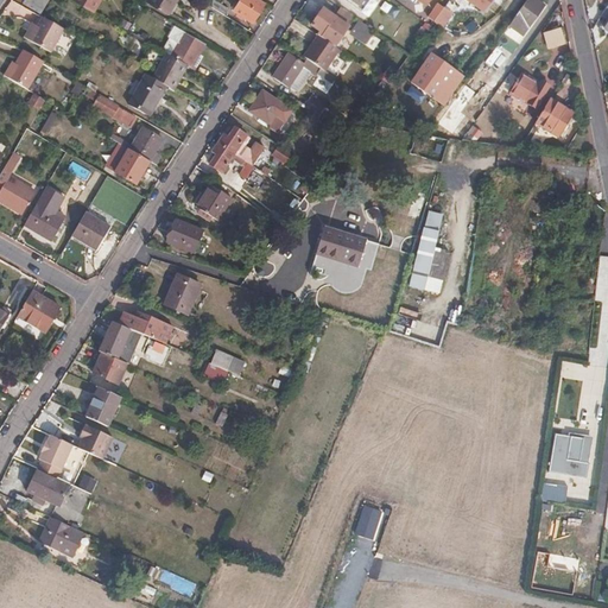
[(46,0),(23,0),(24,0),(40,11),(46,0)]
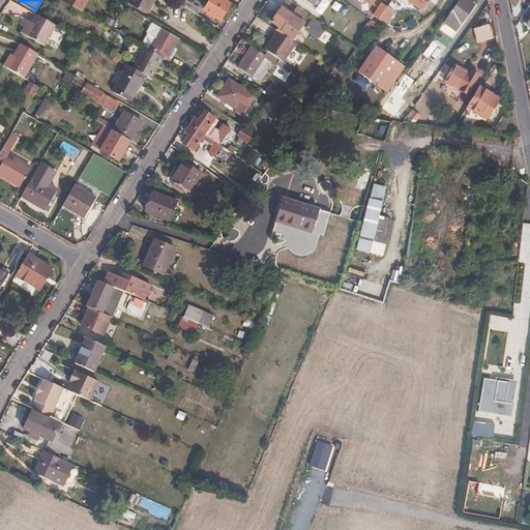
[(63,0),(81,10),(86,0),(63,0)]
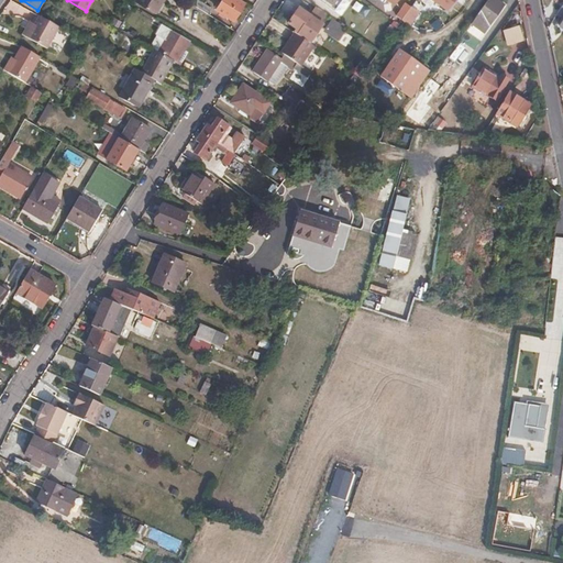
[(164,0),(138,0),(138,1),(156,13),(164,0)]
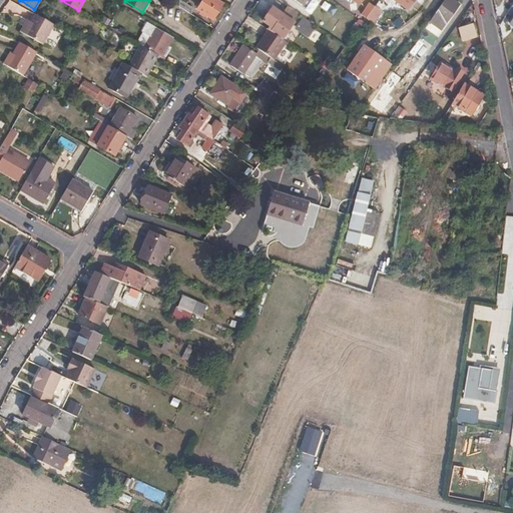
[(223,4),(217,0),(203,0),(197,9),(213,19),(223,4)]
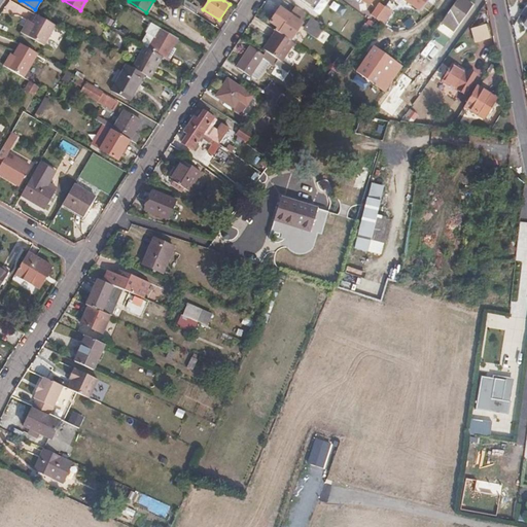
[(315,0),(312,5),(319,10),(325,0),(315,0)]
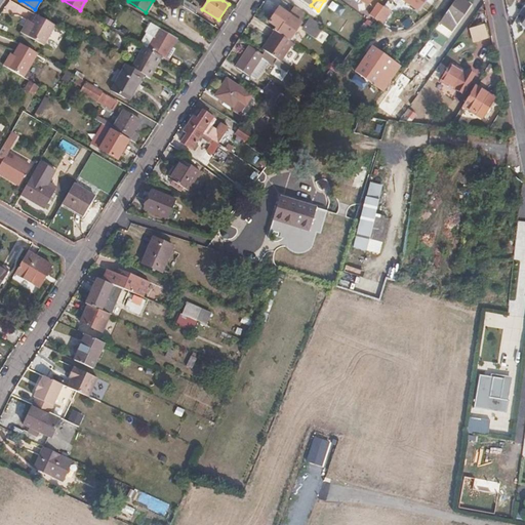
[(401,0),(418,9),(423,0),(401,0)]
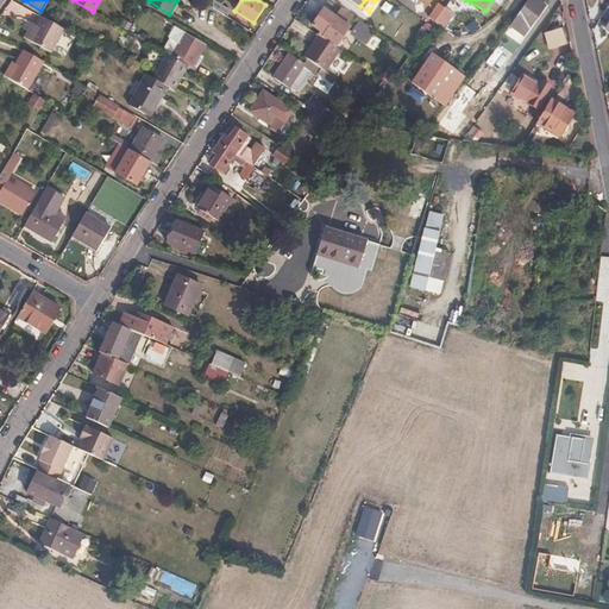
[(547,6),(539,0),(528,0),(513,23),(510,25),(520,32),(527,23),(533,26),(547,6)]
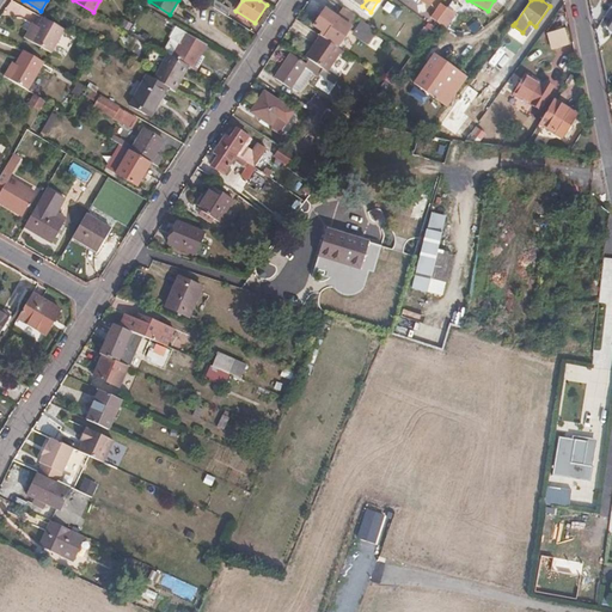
[(355,35),(325,12),(313,29),(322,35),(320,37),(320,38),(341,53),(355,35)]
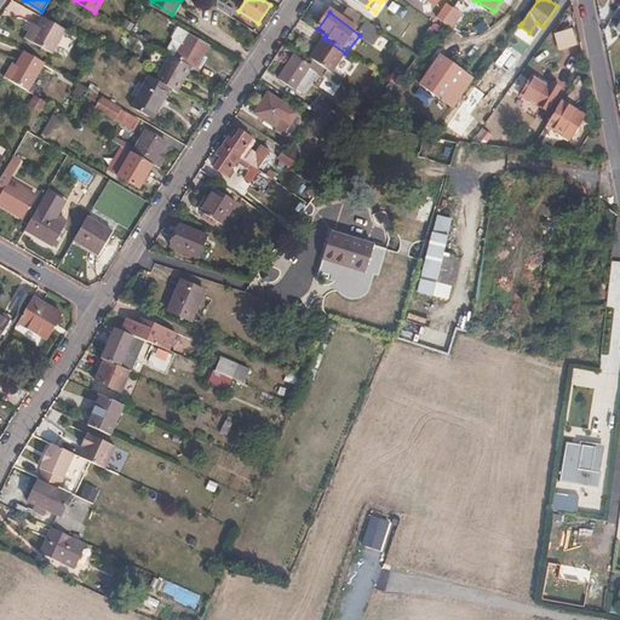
[(451,17),(446,12),(434,28),(440,33),(446,24),(451,17)]
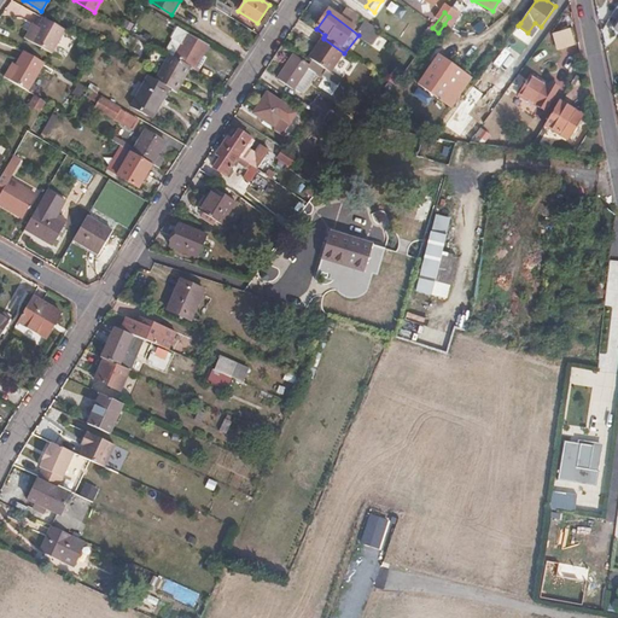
[(65,29),(44,16),(39,24),(30,40),(52,52),(65,29)]
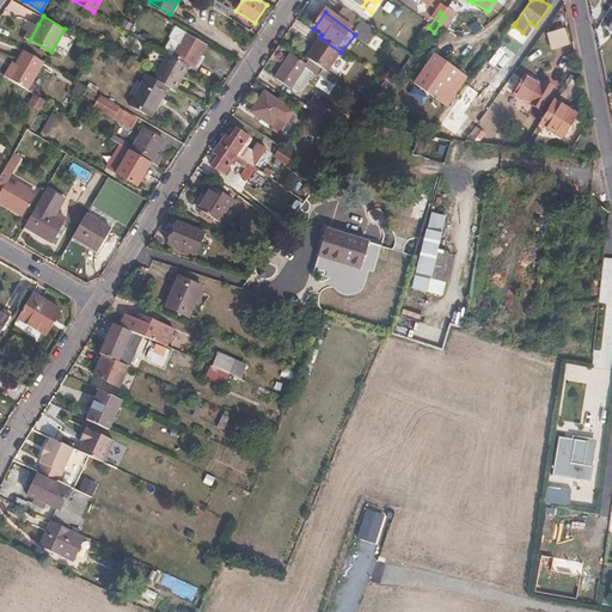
[(38,24),(32,22),(24,36),(30,40),(38,24)]
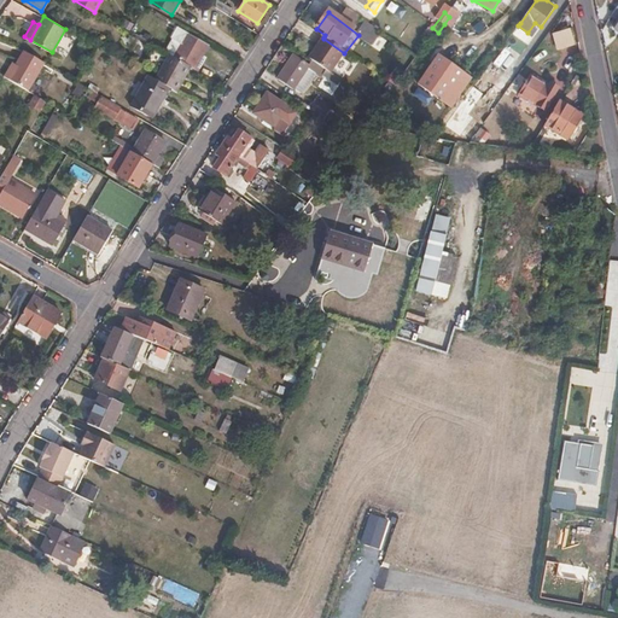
[(378,34),(368,28),(360,42),(369,50),(378,34)]
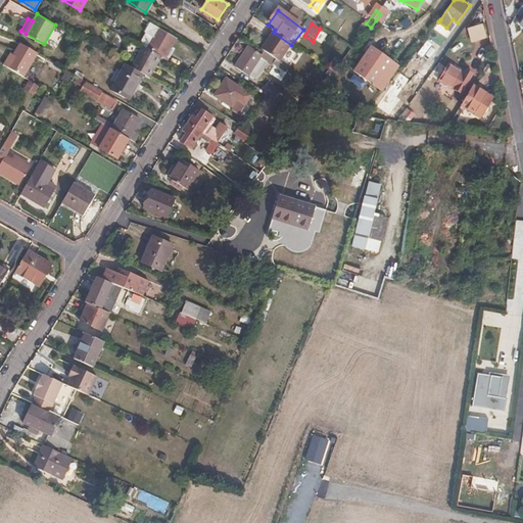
[(482,24),(471,27),(475,41),(486,38),(482,24)]
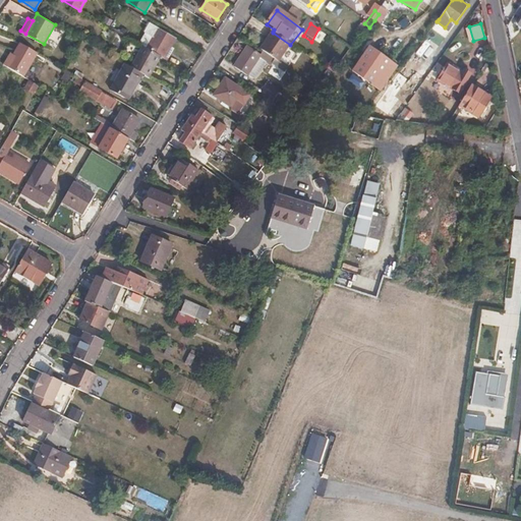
[(152,52),(164,59),(168,61),(180,41),(157,26),(154,25),(149,35),(159,41),(152,52)]
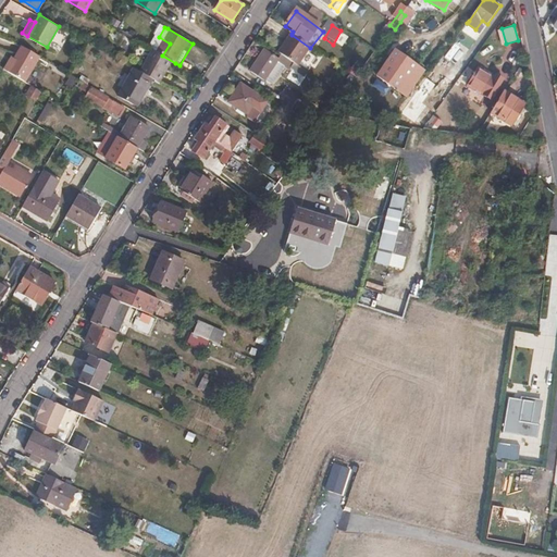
[(277,53),(280,56),(288,62),(296,67),(311,48),(310,48),(292,35),(277,53)]
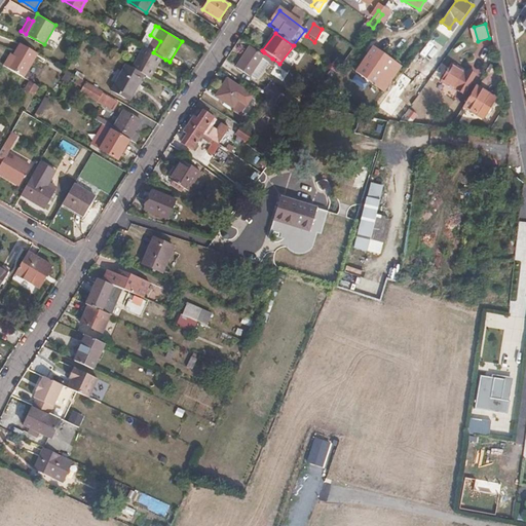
[(37,52),(21,43),(13,54),(6,67),(23,76),(37,52)]
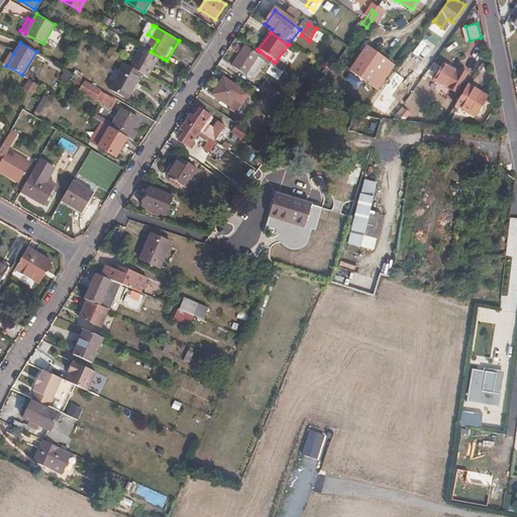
[(306,47),(300,42),(296,49),(302,55),(306,47)]
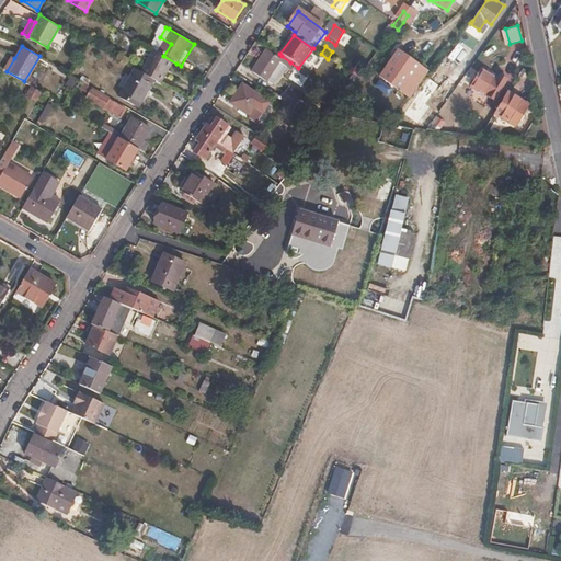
[(411,96),(430,69),(400,47),(381,73),(411,96)]
